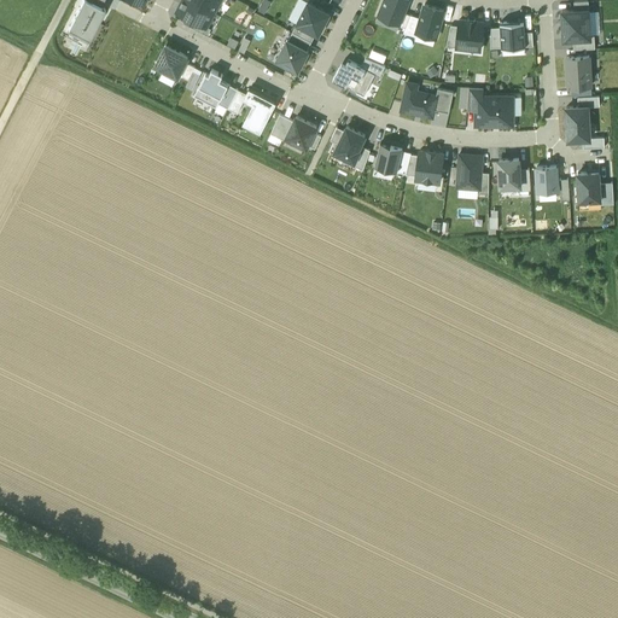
[(101,7),(86,0),(83,0),(69,29),(89,40),(105,10),(101,7)]
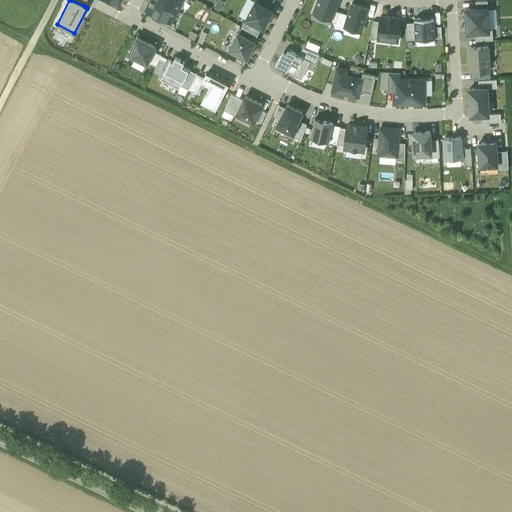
[(171,23),(177,11),(155,0),(151,0),(146,10),(159,16),(171,23)]
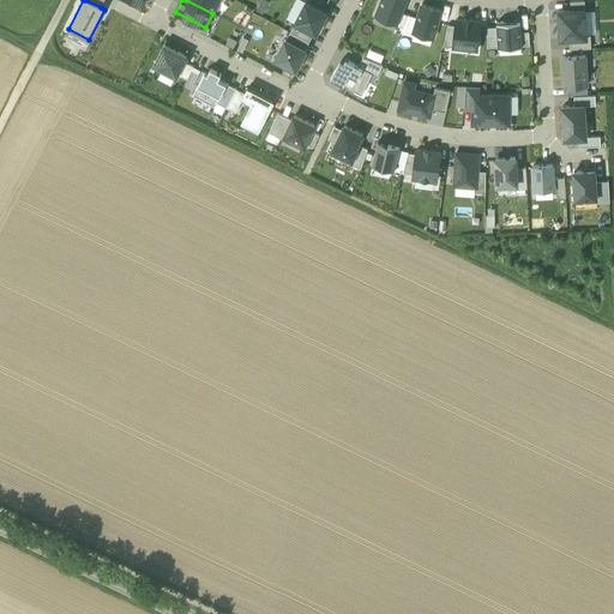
[(186,0),(212,13),(218,0),(186,0)]
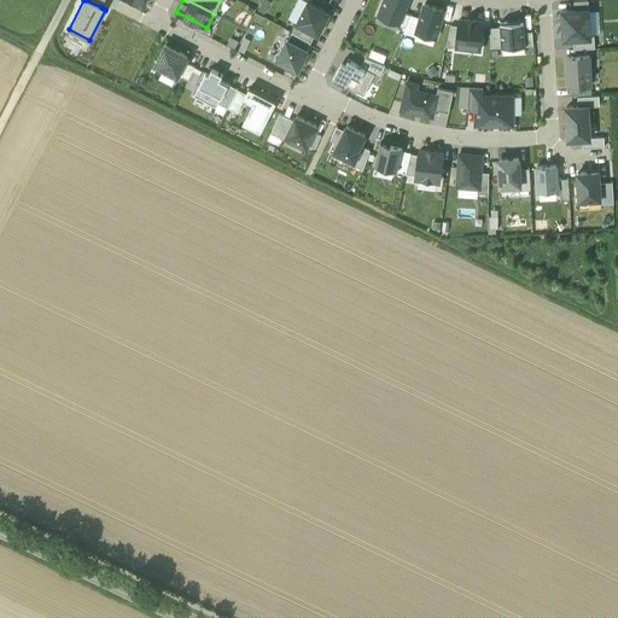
[(403,11),(407,0),(384,0),(378,16),(398,24),(403,11)]
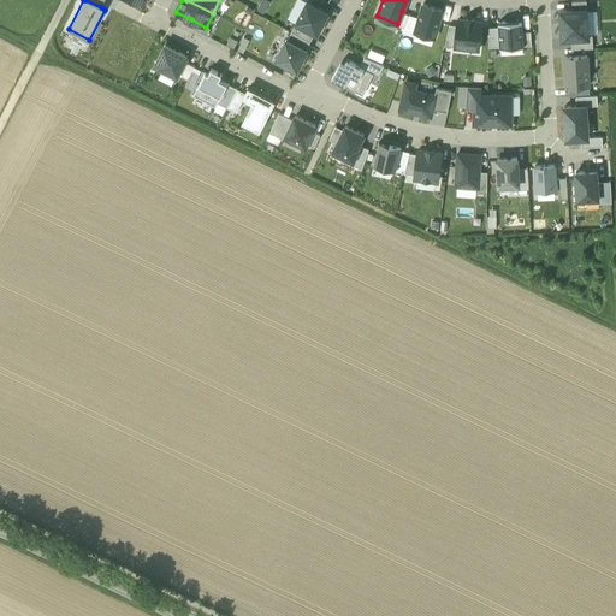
[(307,3),(296,24),(314,34),(318,35),(329,13),(307,3)]
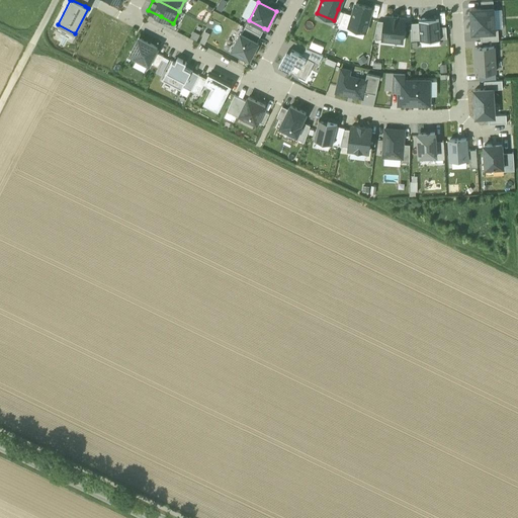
[(370,9),(355,4),(352,14),(348,27),(364,31),(370,9)]
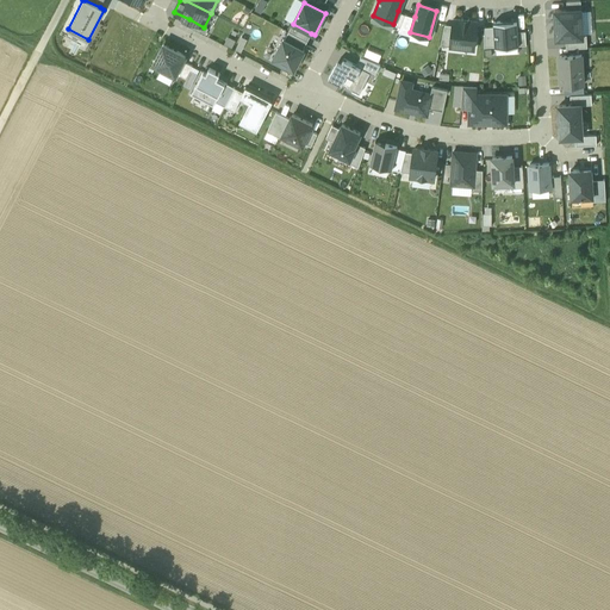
[(556,39),(566,39),(584,38),(584,35),(582,8),(568,11),(555,11),(556,39)]
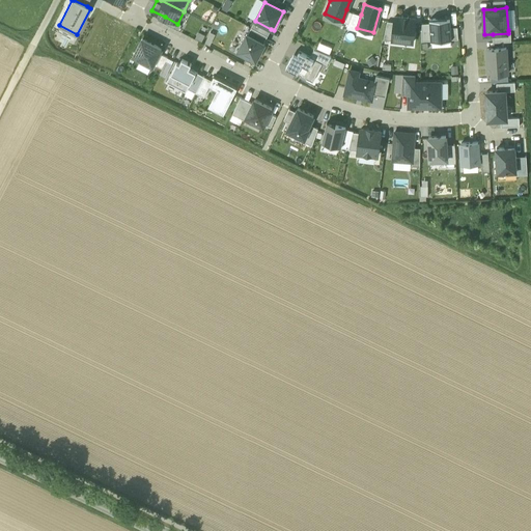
[(347,28),(354,12),(346,9),(342,21),(340,29),(345,32),(347,28)]
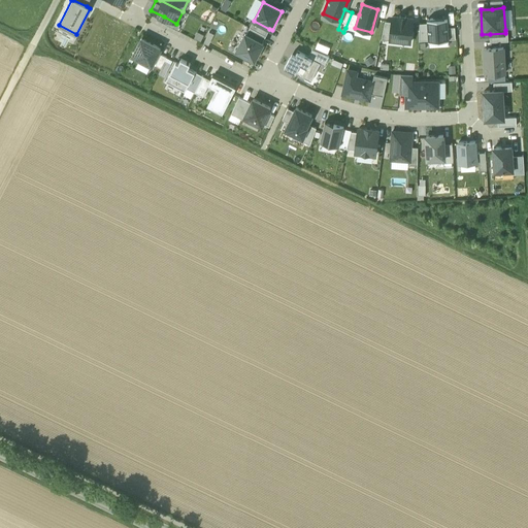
[(355,28),(359,14),(352,12),(345,28),(354,30),(355,28)]
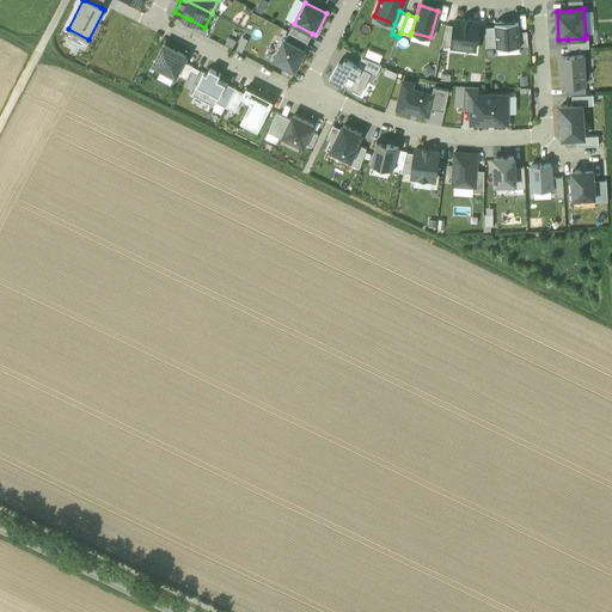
[(204,28),(190,19),(187,26),(206,36),(209,29),(204,28)]
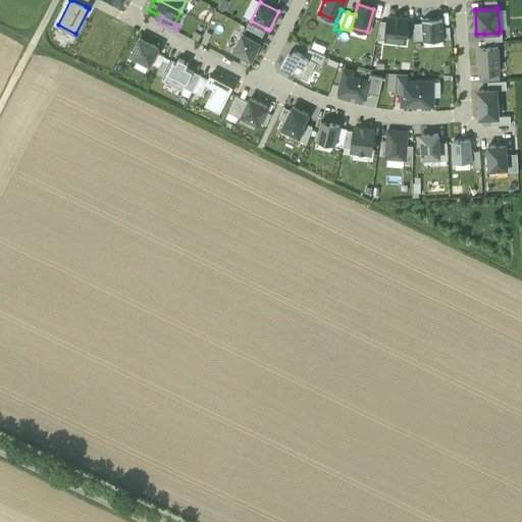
[(385,41),(406,43),(409,19),(402,18),(402,17),(395,16),(395,17),(388,17),(387,22),(385,41)]
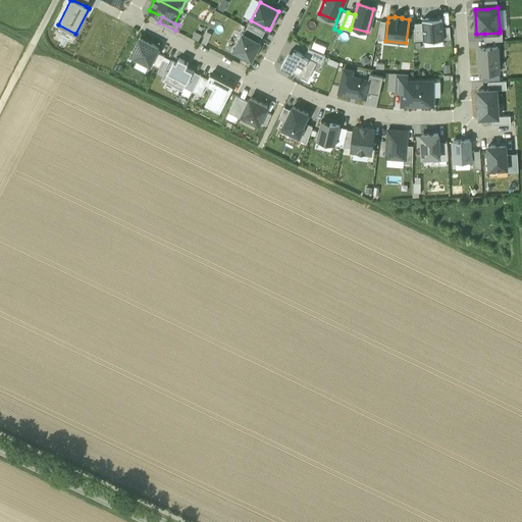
[(423,23),(423,40),(442,39),(442,27),(441,18),(422,19),(423,23)]
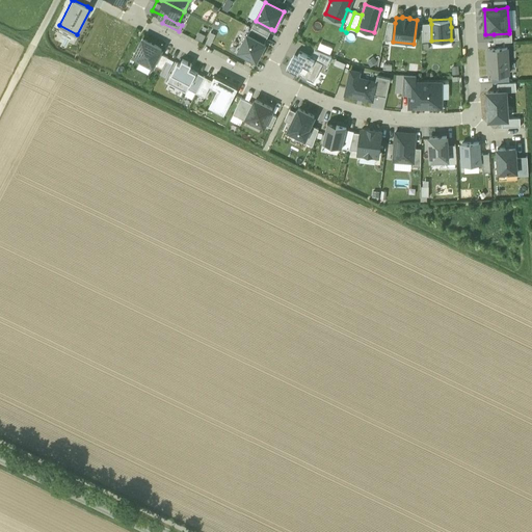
[(268,36),(271,29),(256,21),(251,28),(268,36)]
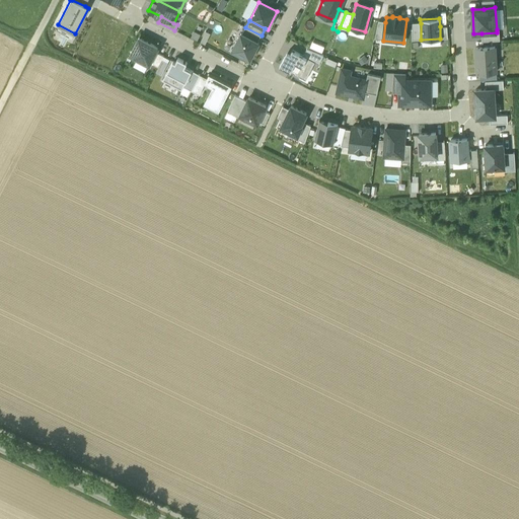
[(375,40),(383,41),(385,22),(378,21),(375,40)]
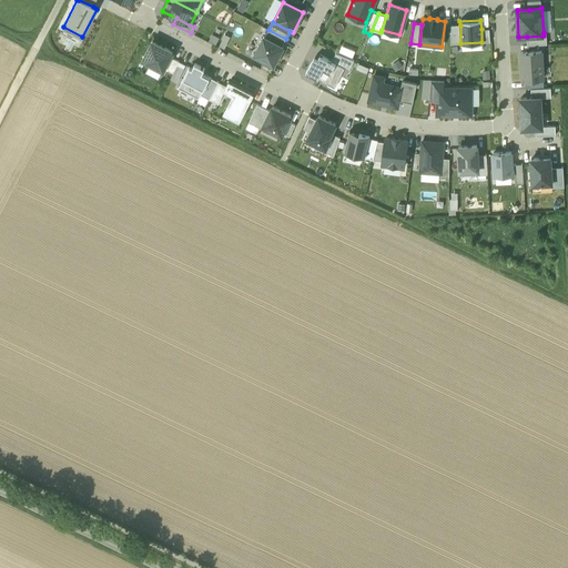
[(450,44),(460,43),(460,26),(449,26),(450,44)]
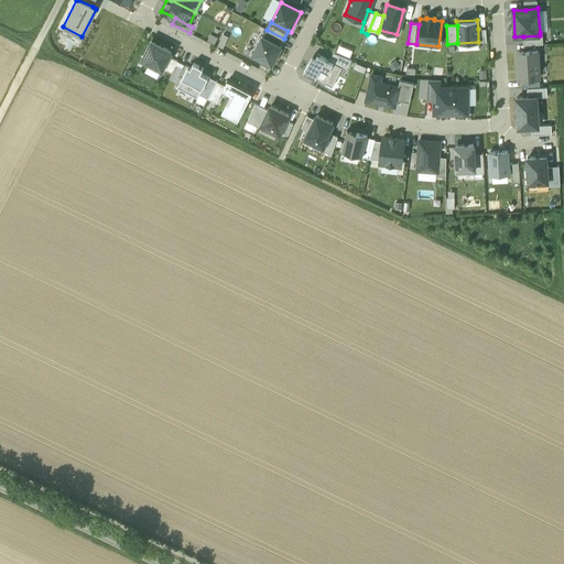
[(280,46),(284,39),(267,30),(262,38),(280,46)]
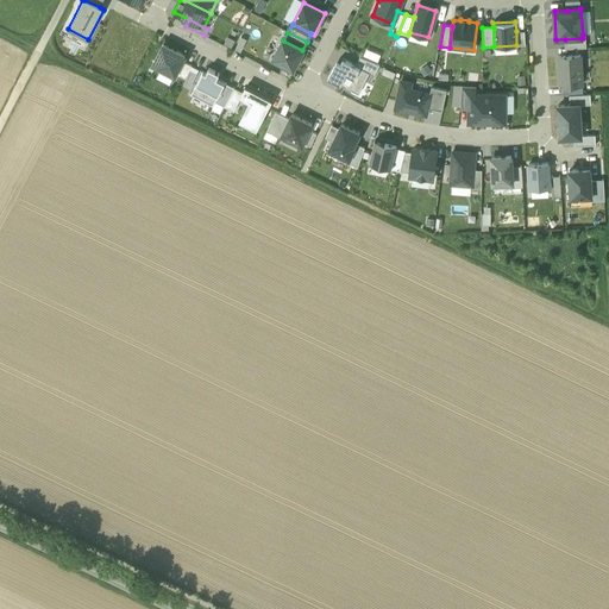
[(585,35),(583,35),(583,38),(565,39),(565,49),(586,48),(585,35)]
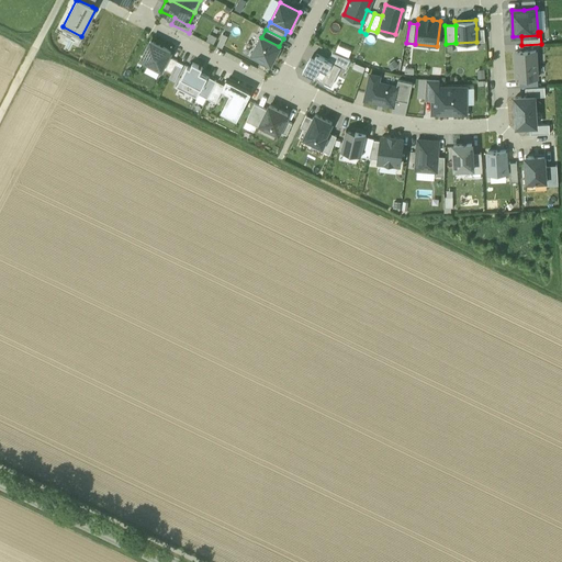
[(261,37),(251,55),(271,65),(280,47),(279,46),(261,37)]
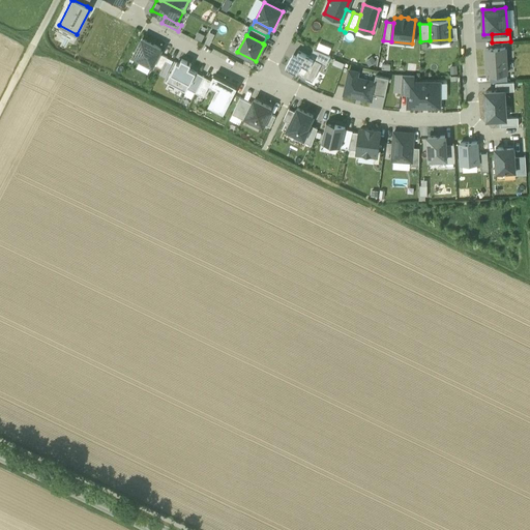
[(163,50),(141,39),(133,57),(153,67),(154,65),(159,55),(163,50)]
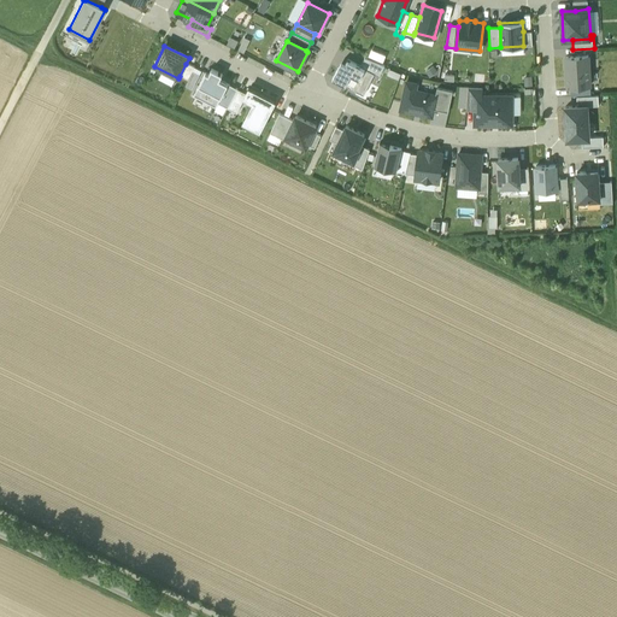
[(386,57),(371,51),(368,59),(382,65),(386,57)]
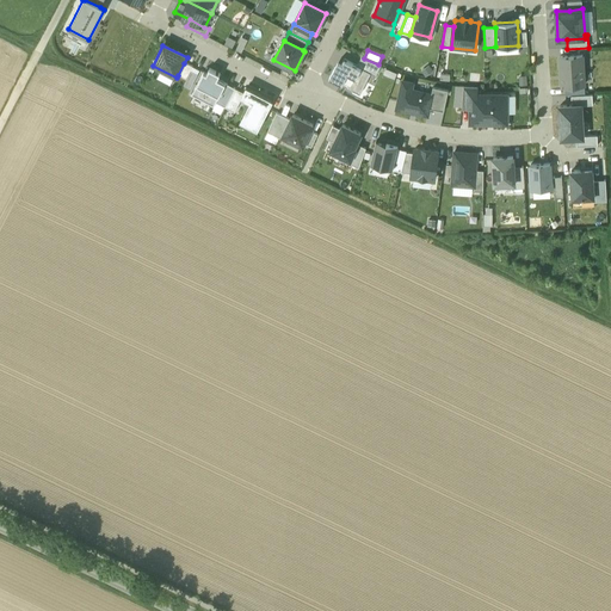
[(561,56),(562,87),(585,86),(582,55),(561,56)]
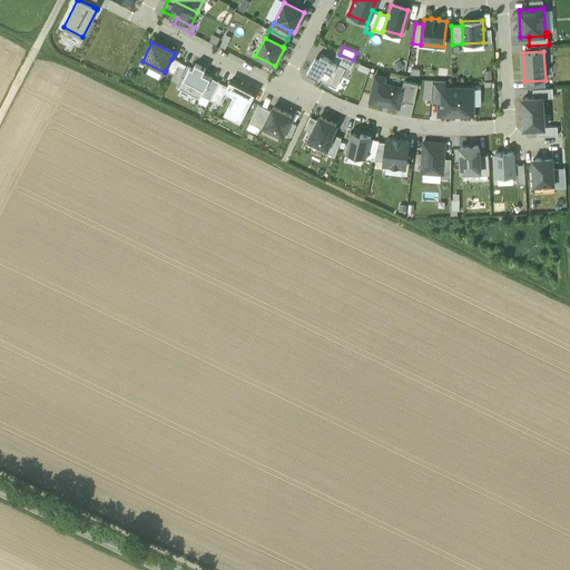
[(337,53),(333,61),(346,69),(351,71),(355,61),(337,53)]
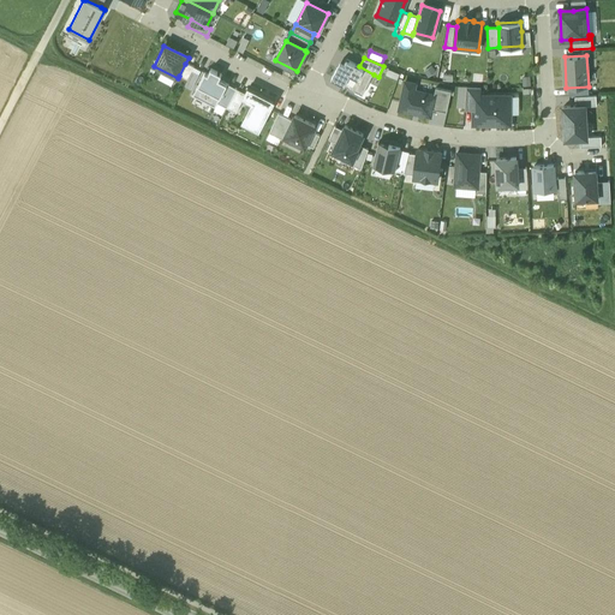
[(362,96),(374,75),(359,66),(347,60),(341,70),(338,69),(332,79),(362,96)]
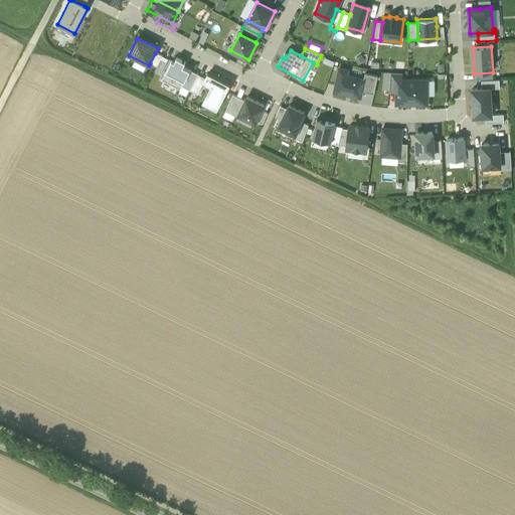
[(162,56),(155,53),(150,63),(157,67),(161,60),(162,56)]
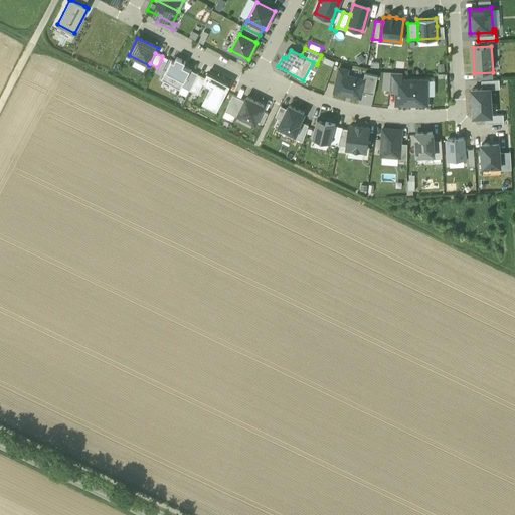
[(185,63),(176,59),(174,63),(171,62),(162,80),(180,90),(182,87),(189,71),(182,67),(185,63)]
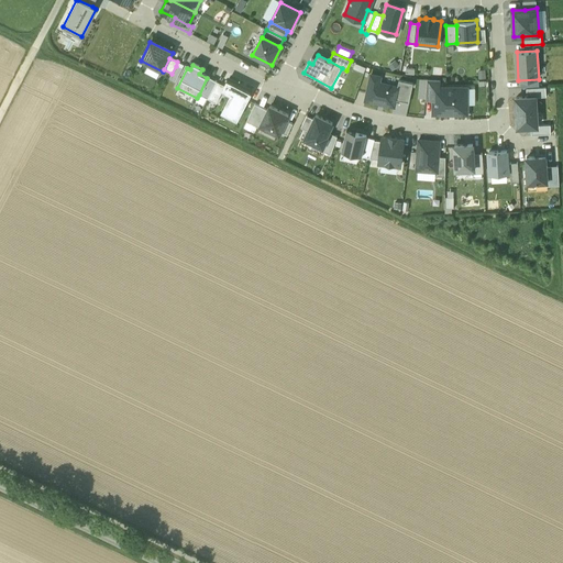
[(396,100),(398,87),(378,83),(381,77),(371,75),(365,100),(394,107),(396,100)]
